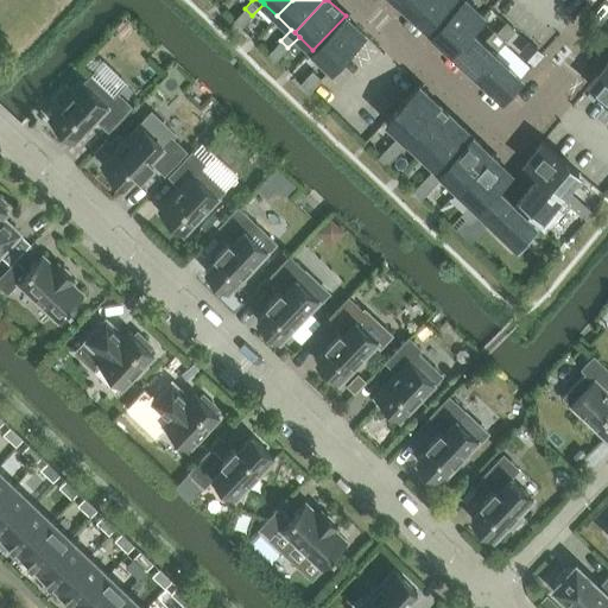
[(397,0),(415,17),(429,0),(397,0)]
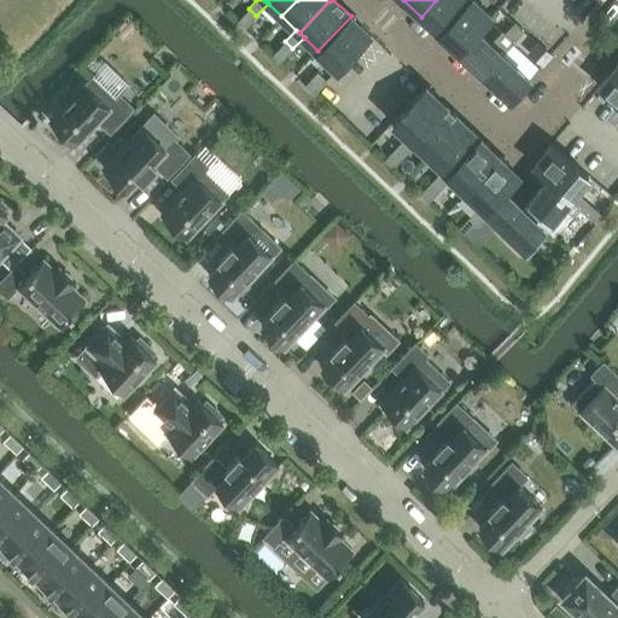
[(436,0),(421,17),(439,33),(470,0),(436,0)]
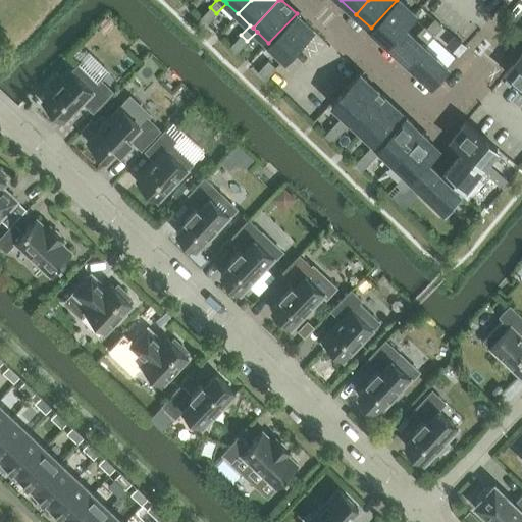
[(404,27),(415,13),(400,0),(397,0),(371,28),(387,43),(403,25),(404,27)]
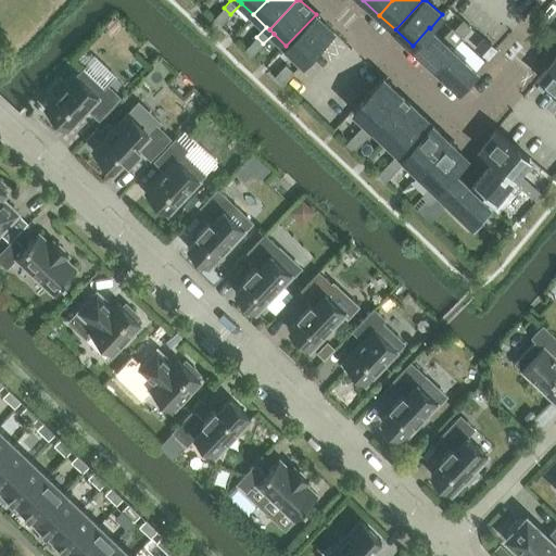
[(214,19),(220,25),(230,14),(224,8),(214,19)]
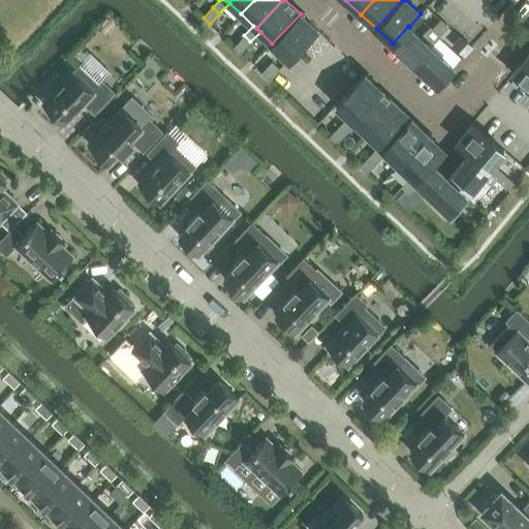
[(288,59),(317,29),(301,13),(272,43),(288,59)]
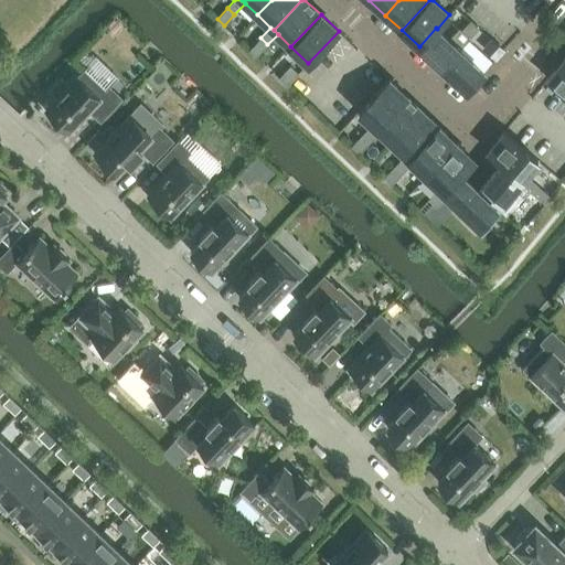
[(479,28),(470,20),(461,30),(470,38),(479,28)]
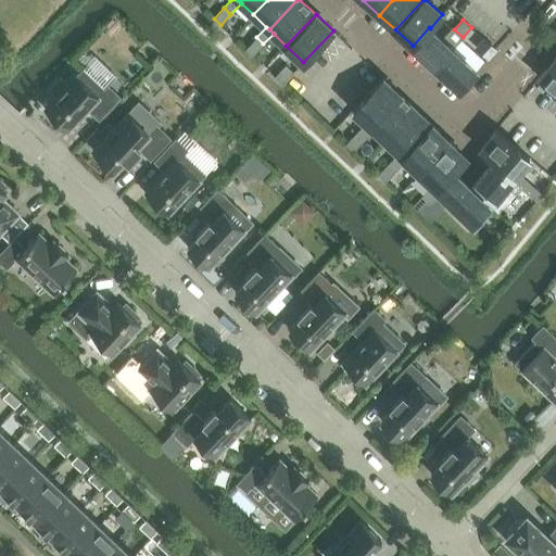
[(453,48),(430,28),(429,27),(413,46),(436,66),(453,48)]
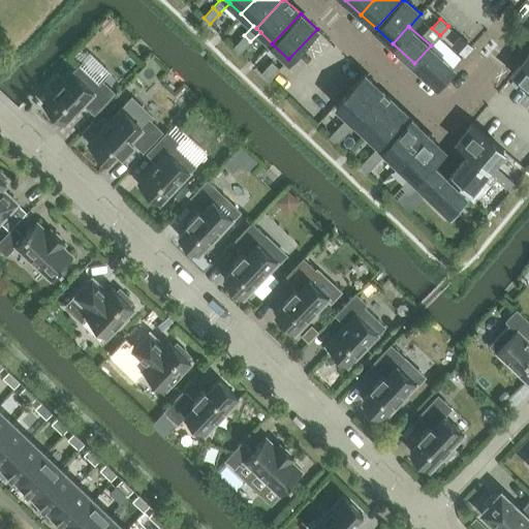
[(234,47),(240,53),(250,41),(244,35),(234,47)]
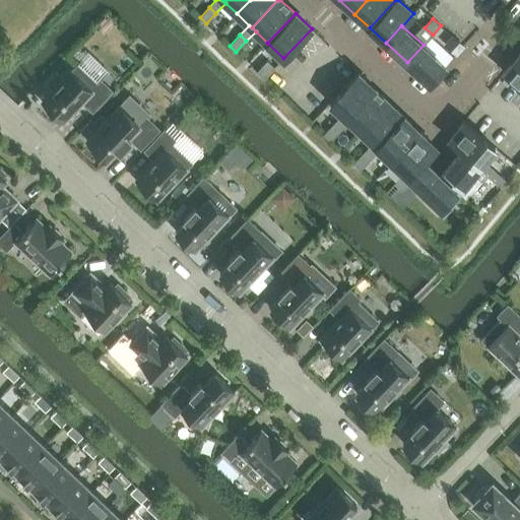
[(453,37),(446,45),(456,54),(463,46),(453,37)]
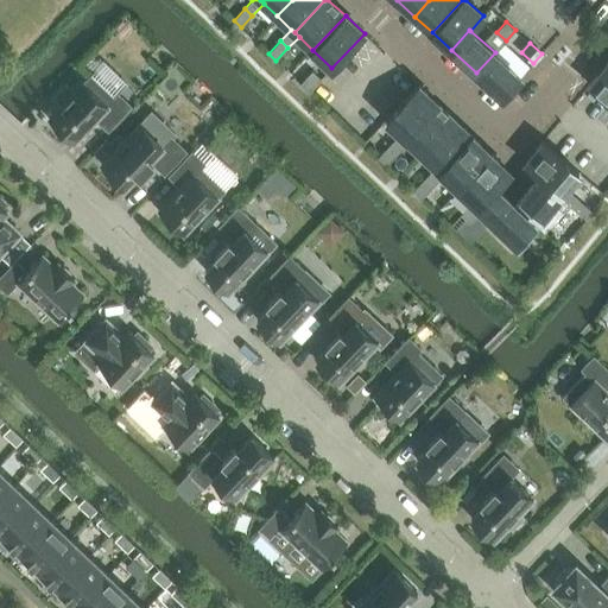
[(502,97),(520,77),(495,52),(476,73),(502,97)]
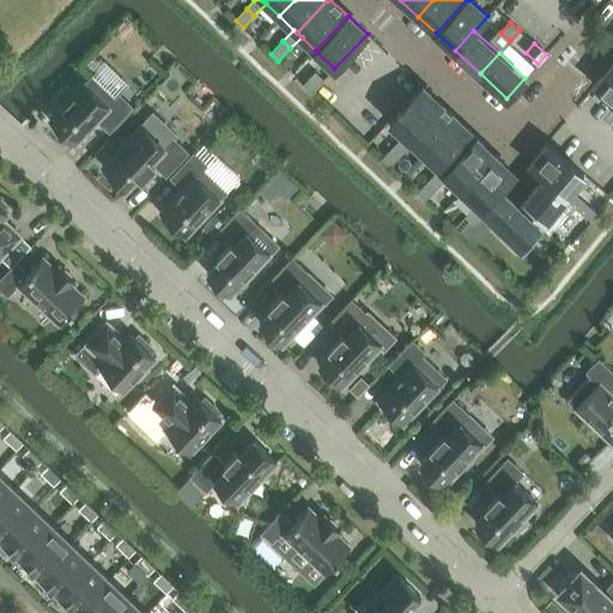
[(612,66),(611,65),(594,85),(612,101),(612,66)]
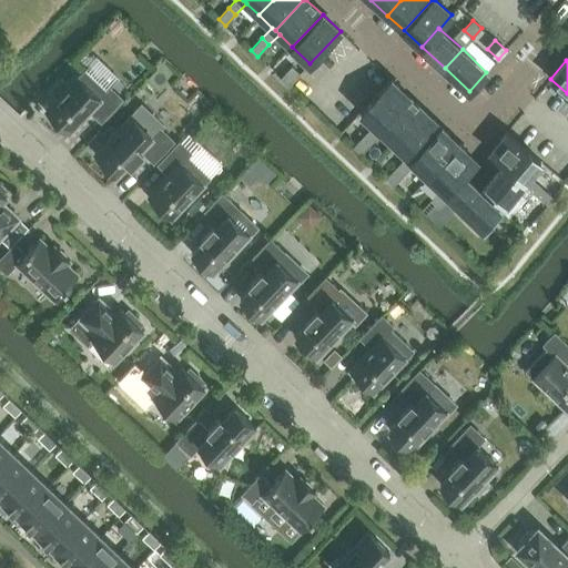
[(288,85),(301,74),(292,66),(281,78),(288,85)]
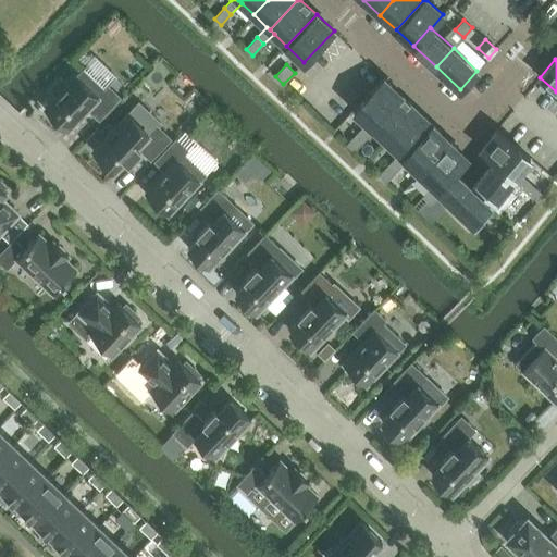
[(45,110),(66,131),(88,109),(99,119),(120,97),(109,86),(104,90),(83,70),(45,110)]
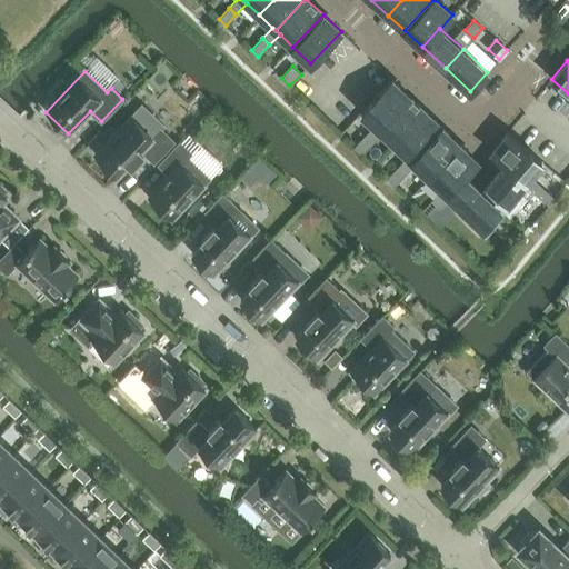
[(339,135),(340,135),(361,112),(375,125),(379,129),(409,97),(391,80),(339,135)]
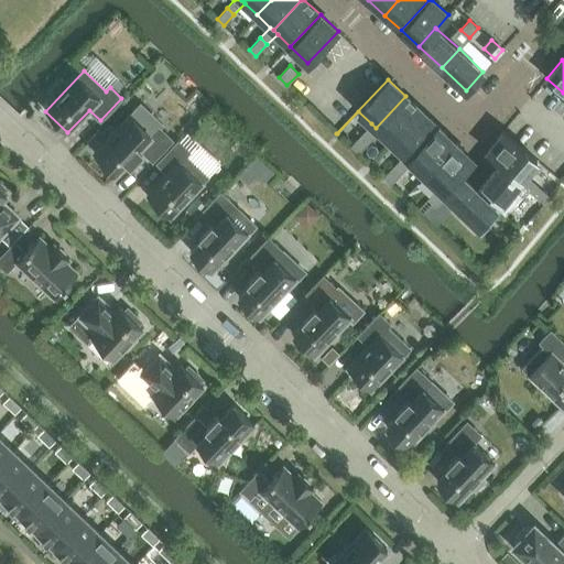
[(379,131),(392,143),(422,111),(405,96),(376,128),(371,123),(361,134),(369,142),(379,131)]
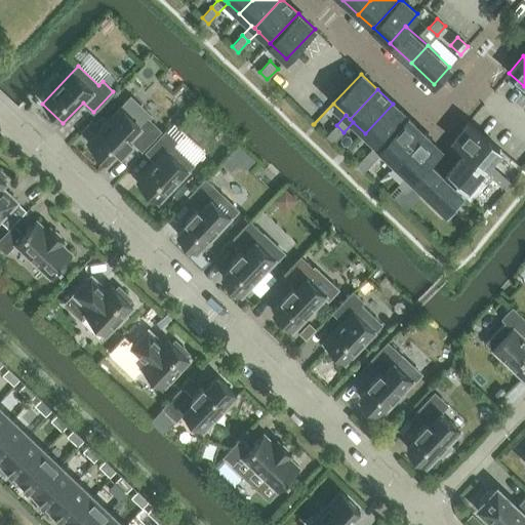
[(121,107),(87,143),(108,161),(113,156),(118,150),(121,152),(132,140),(143,150),(152,140),(161,130),(155,125),(149,119),(152,116),(131,96),(121,107)]
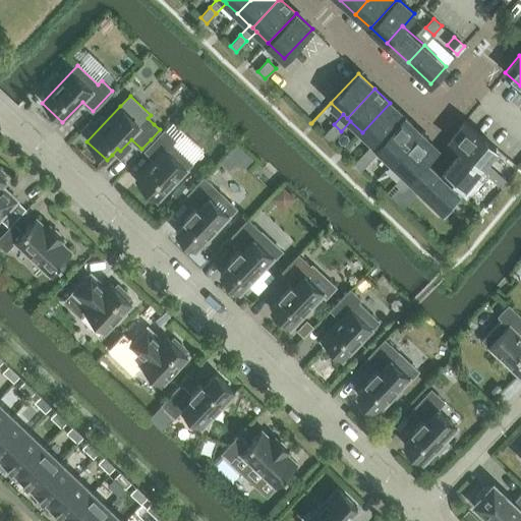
[(390,103),(362,132),(373,142),(377,147),(405,117),(390,103)]
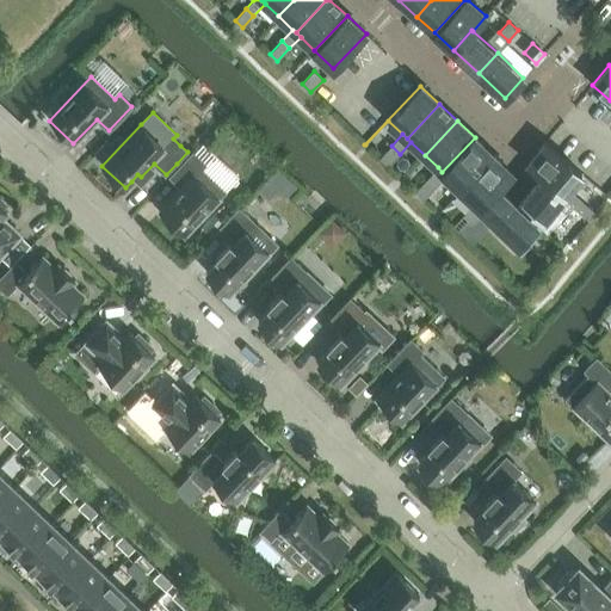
[(446,176),(461,190),(493,155),(475,137),(442,172),(438,167),(426,179),(436,187),(446,176)]
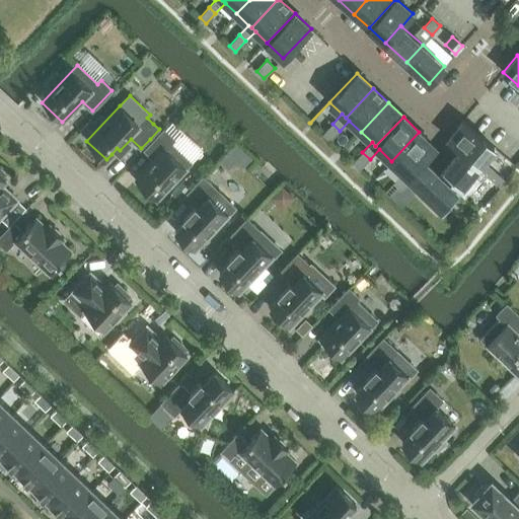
[(91,119),(80,130),(87,136),(97,125),(91,119)]
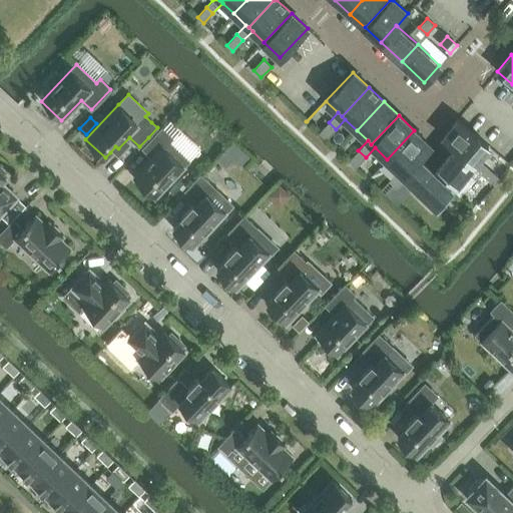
[(511,164),(457,119),(443,136),(456,147),(474,162),(477,158),(487,145),(511,164)]
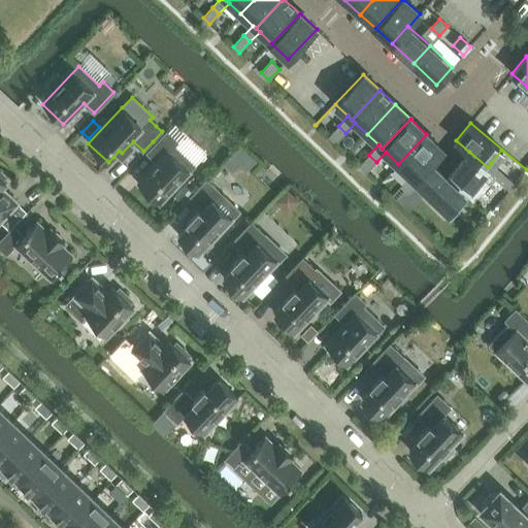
[(328,136),(335,143),(345,133),(338,126),(328,136)]
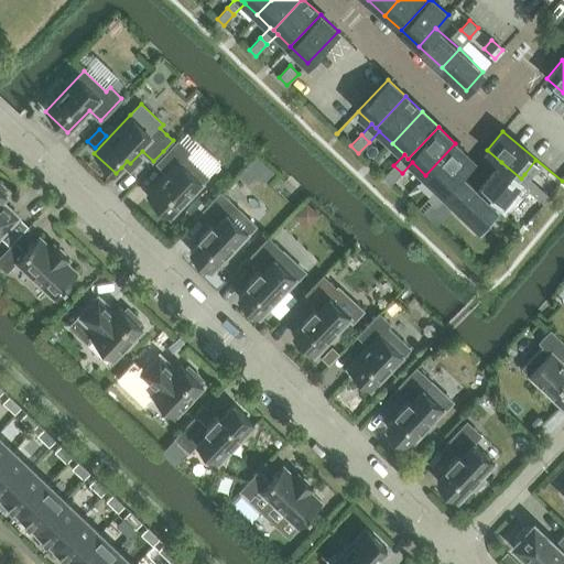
[(208,176),(186,155),(190,151),(179,141),(158,163),(169,174),(148,196),(170,217),(208,176)]
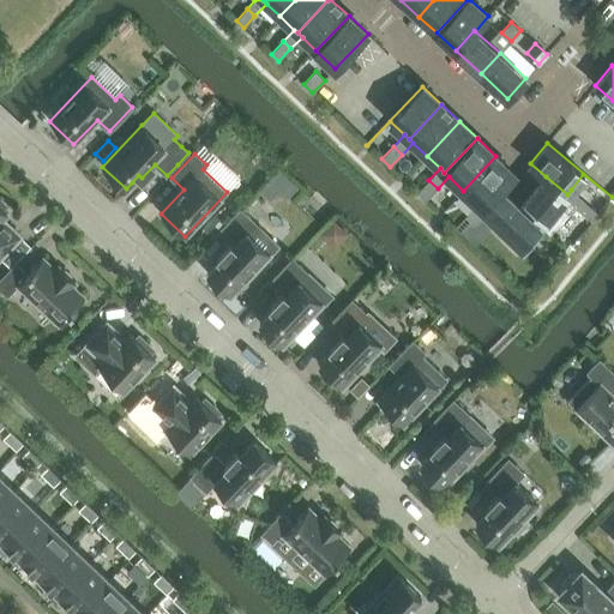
[(486,212),(482,209),(515,174),(495,156),(463,191),(477,204),(465,216),(475,224),(486,212)]
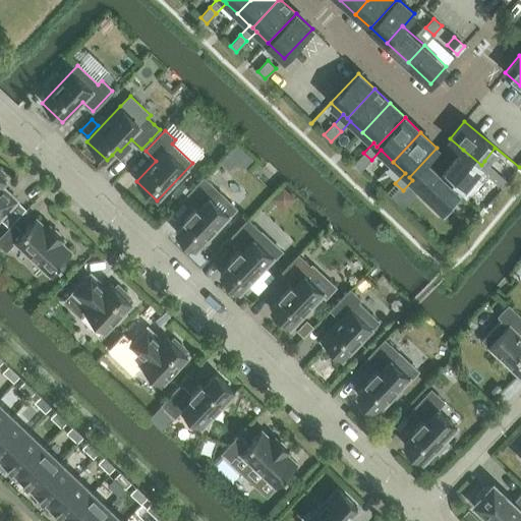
[(236,142),(227,153),(234,159),(240,159),(246,152),(236,142)]
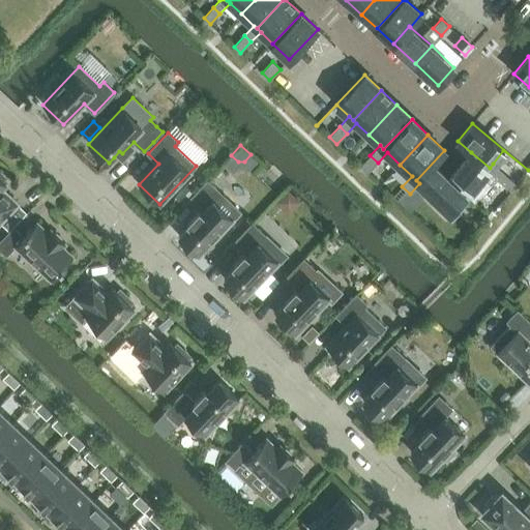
[(449,179),(433,163),(445,150),(444,150),(416,180),(419,183),(451,213),(467,196),(448,179),(449,179)]
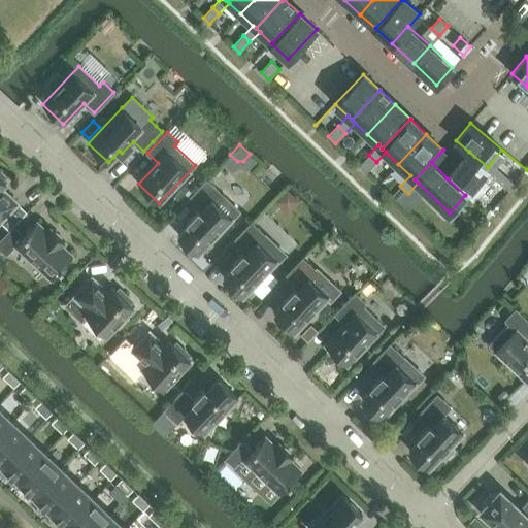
[(497,180),(502,173),(491,163),(488,167),(469,152),(448,178),(447,178),(465,195),(472,201),(488,183),(480,176),(485,170),(497,180)]
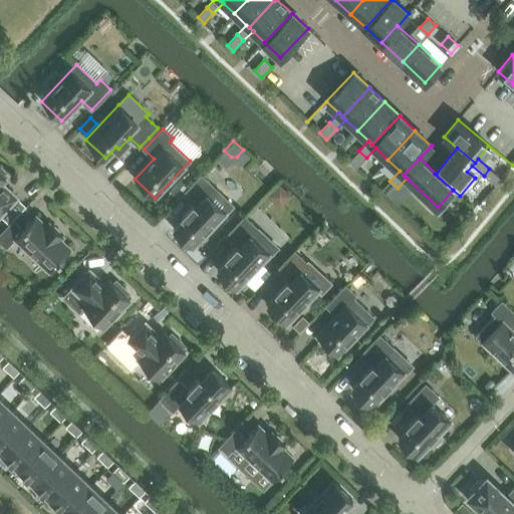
[(348,161),(356,168),(366,158),(358,151),(348,161)]
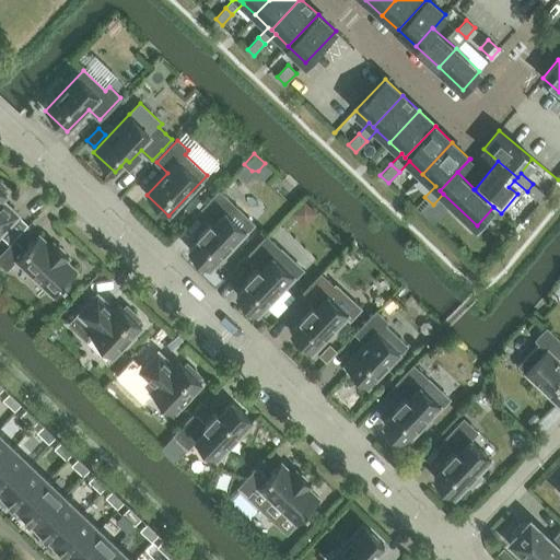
[(0,234),(19,216),(2,200),(7,195),(2,190),(6,187),(0,182),(0,234)]
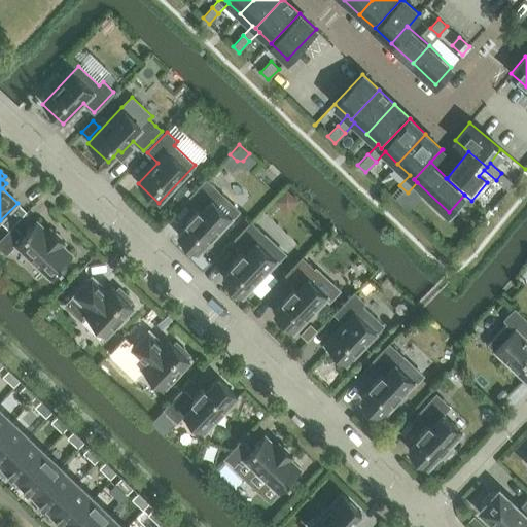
[(514,183),(501,173),(496,180),(507,189),(514,183)]
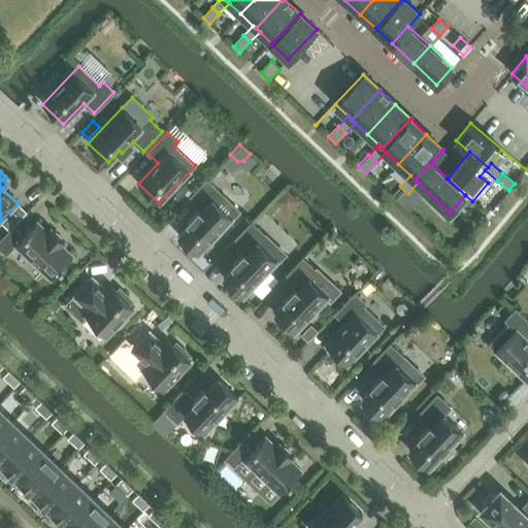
[(198,254),(235,216),(239,211),(206,179),(188,199),(198,209),(187,221),(190,224),(178,235),(198,254)]
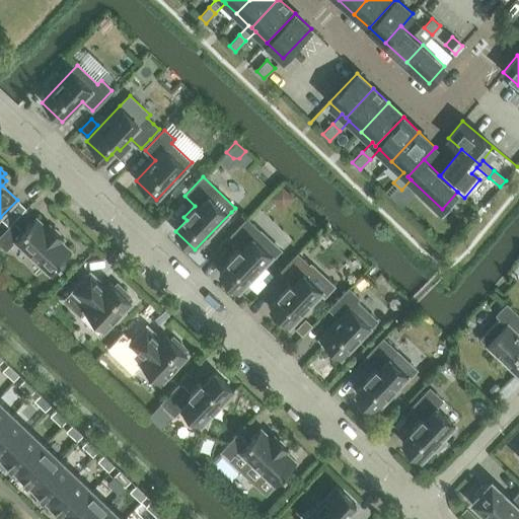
[(180,181),(172,192),(179,199),(189,190),(180,181)]
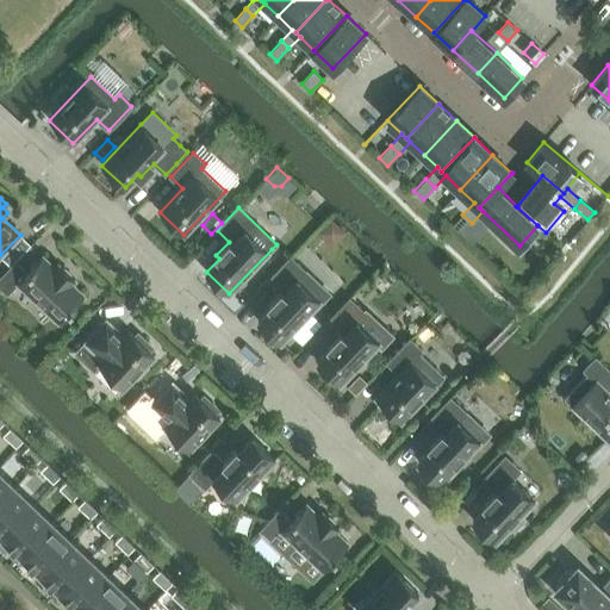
[(0,278),(0,286),(7,294),(18,282),(58,322),(83,296),(72,284),(75,280),(58,263),(55,268),(42,256),(26,273),(16,262),(0,278)]
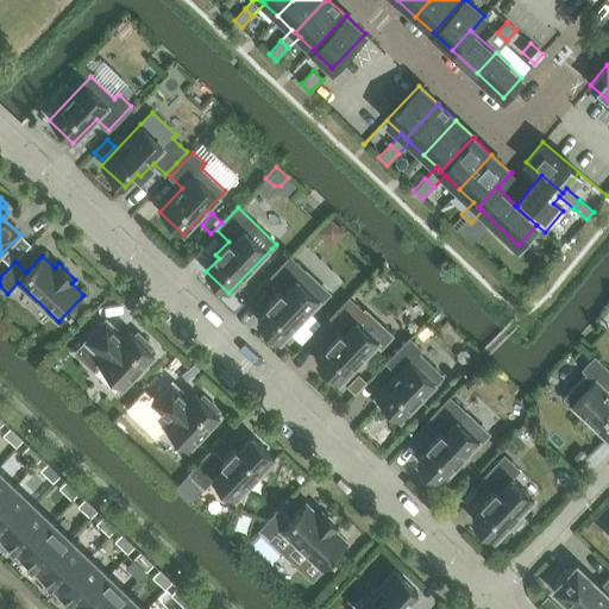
[(307,269),(305,271),(290,257),(269,280),(280,290),(268,303),(270,307),(257,320),(281,343),(319,301),(330,292),(307,269)]
